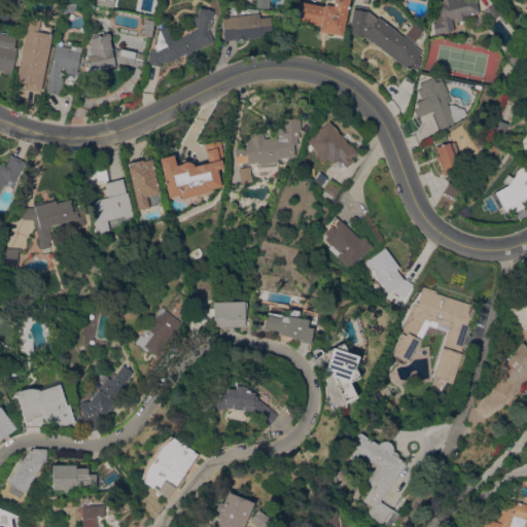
[(95,0),(116,0),(116,4),(124,5),(125,3),(136,5),(136,8),(136,11),(95,4),(95,0)]
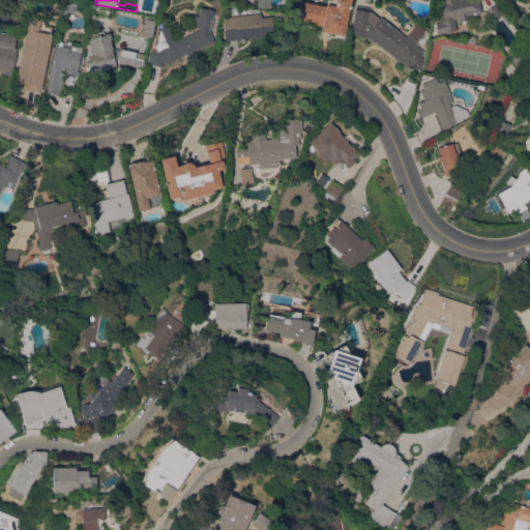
[(270,0),(270,8),(258,7),(258,0),(270,0)]
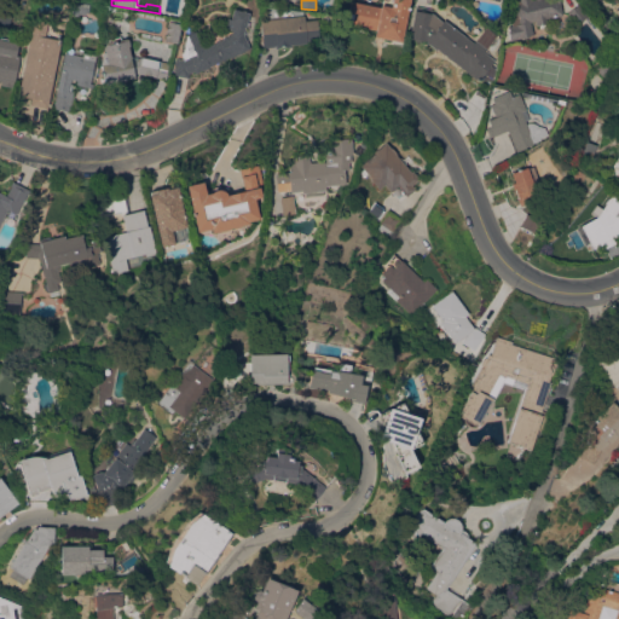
[(381,7),(381,0),(409,0),(401,42),(375,36),(376,30),(350,24),(354,1),(381,7)]
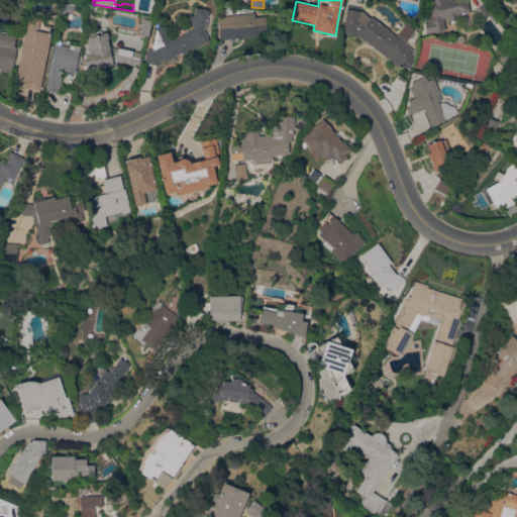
[(426,33),(424,22),(427,21),(425,13),(429,12),(427,3),(428,2),(428,0),(467,0),(469,7),(463,8),(464,11),(455,13),(457,19),(447,21),(446,17),(443,18),(445,29),(426,33)]
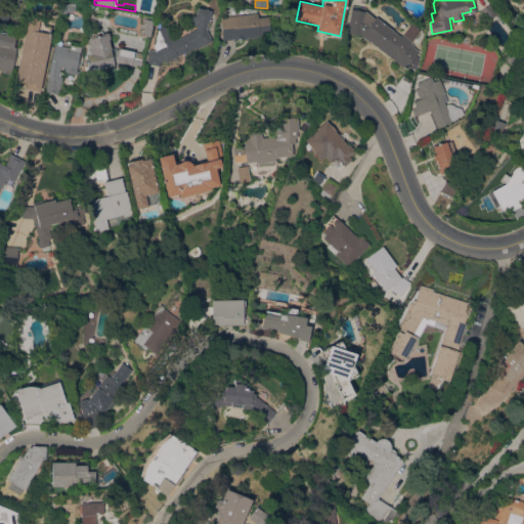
[(76,3),(74,10),(73,10),(72,12),(66,11),(66,13),(61,12),(61,10),(60,10),(62,1),(76,3)]
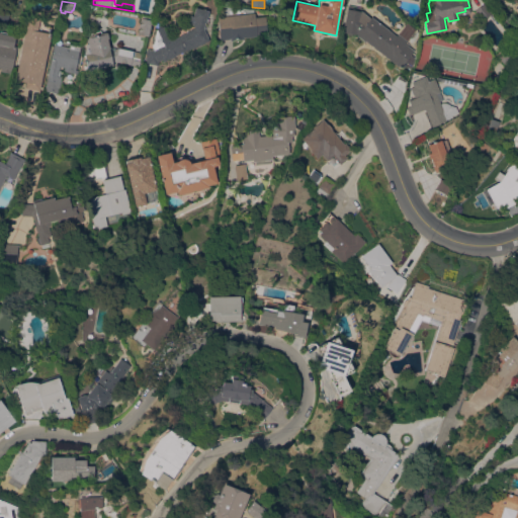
[(491,13),(482,20),(473,11),(484,3),(491,13)]
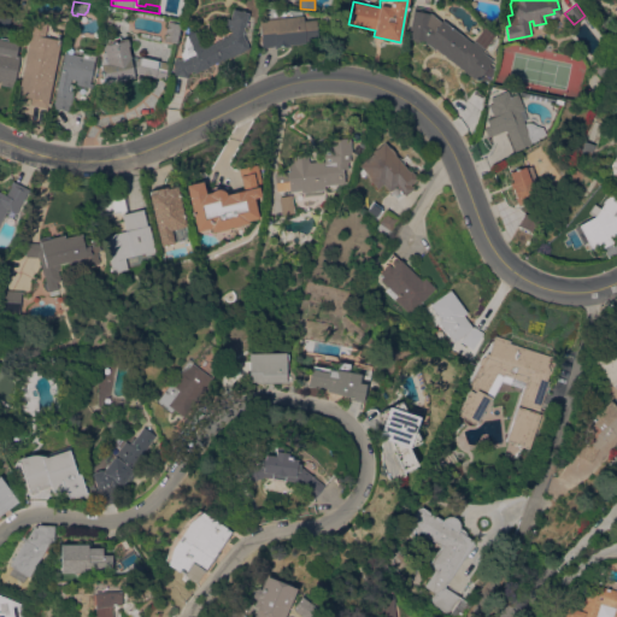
[(472,42),(485,25),(495,35),(482,52),(493,60),(477,81),(435,48),(434,50),(424,42),(425,41),(409,39),(415,6),(430,9),(429,13),(430,13),(429,24),(435,29),(442,19),(471,42),(472,42)]
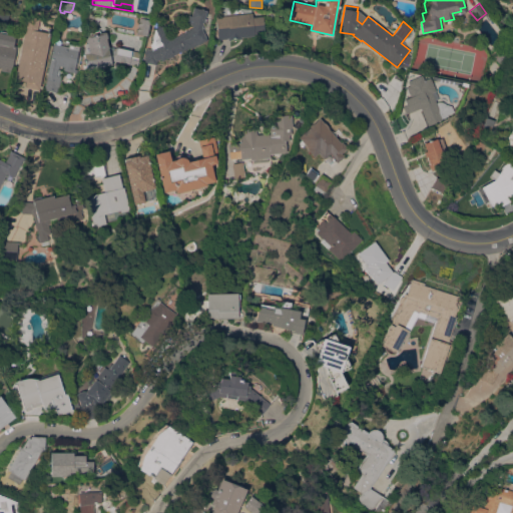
[(169,39),(184,32),(184,31),(191,28),(192,24),(186,23),(188,15),(191,16),(193,7),(199,9),(200,8),(204,9),(203,10),(206,10),(204,20),(205,21),(204,27),(202,27),(201,28),(207,39),(161,61),(160,59),(156,61),(157,63),(155,64),(144,62),(146,48),(149,49),(151,48),(149,44),(152,43),(153,31),(154,29),(162,25),(169,39)]
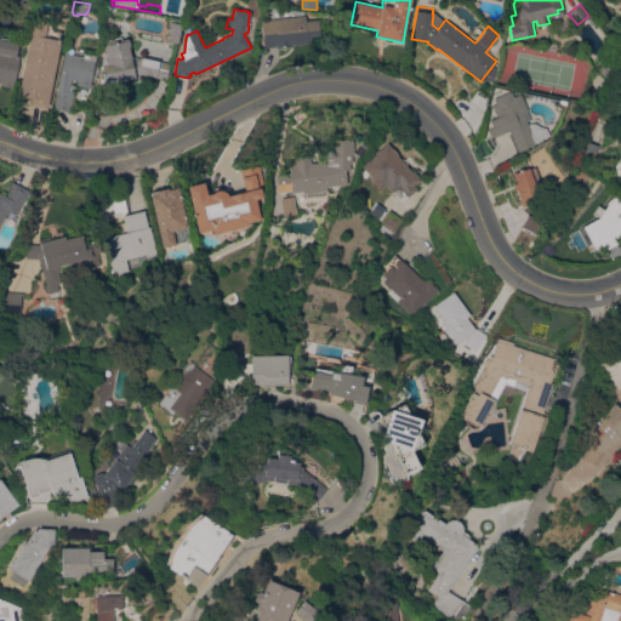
[(305,15),(306,21),(318,20),(320,39),(308,40),(308,43),(291,45),(291,47),(277,49),(277,46),(263,47),(261,20),(305,15)]
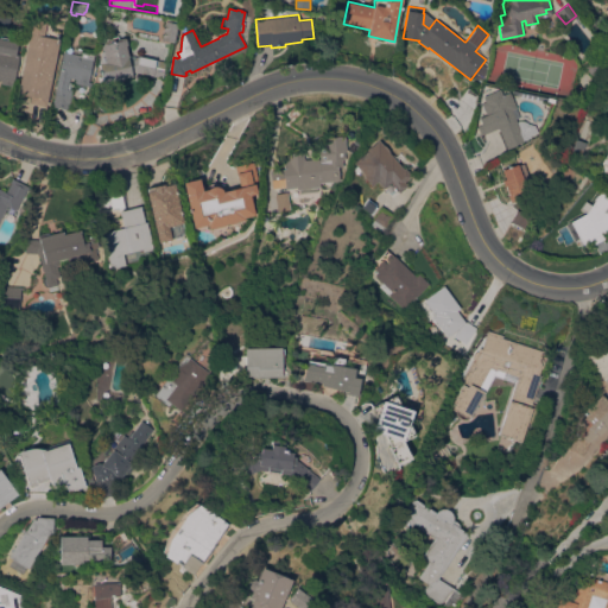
[(29,102),(30,95),(17,93),(32,18),(45,21),(44,29),(59,31),(57,39),(58,39),(45,105),(29,102)]
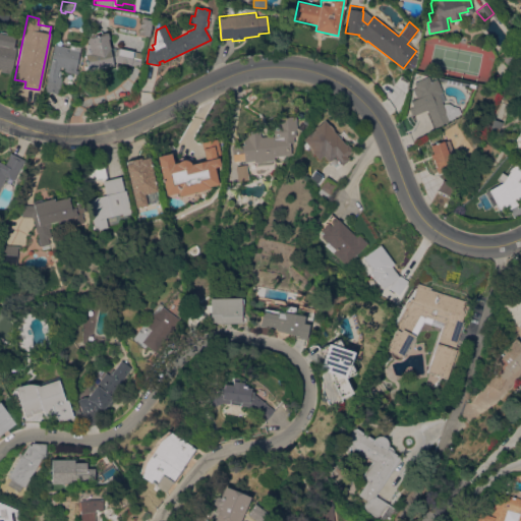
[(141,18),(143,18),(143,15),(153,17),(150,36),(138,34),(141,18)]
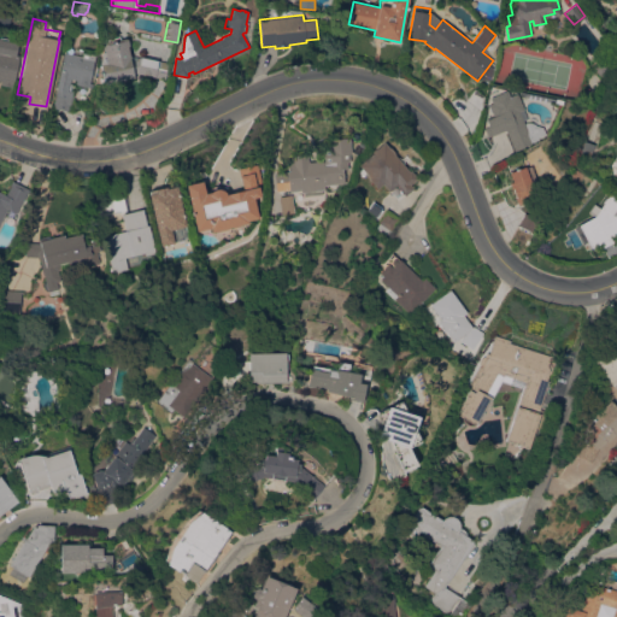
[(169,63),(165,78),(139,74),(134,74),(135,77),(104,83),(100,63),(104,51),(103,48),(106,42),(109,42),(109,39),(119,36),(121,39),(125,37),(128,39),(129,45),(128,47),(130,57),(135,56),(140,58),(140,57),(169,63)]
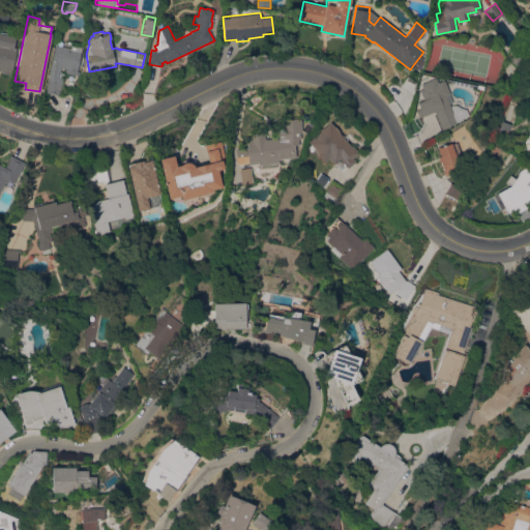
[(12,71),(9,70),(9,75),(1,72),(1,69),(0,68),(0,34),(16,37),(13,47),(17,47),(12,71)]
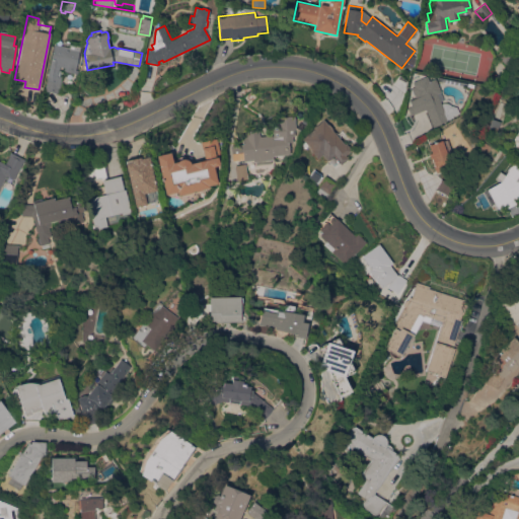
[(76,69),(78,70),(77,73),(64,71),(64,67),(60,67),(59,70),(61,70),(59,76),(62,76),(62,77),(63,78),(62,85),(66,86),(65,91),(61,90),(61,88),(59,88),(58,93),(46,91),(47,88),(46,88),(54,44),(69,47),(69,44),(80,46),(76,69)]
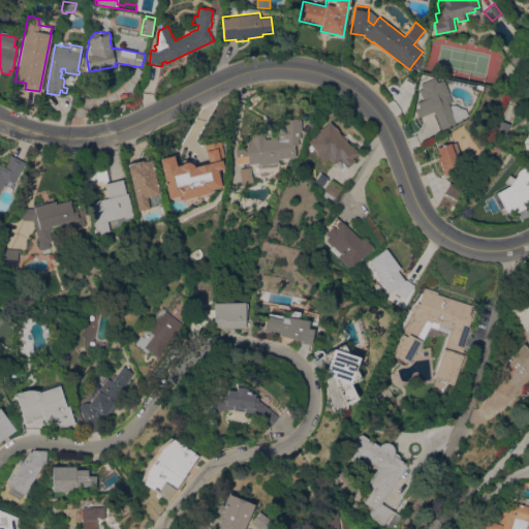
[(518,47),(527,54),(517,66),(507,59),(518,47)]
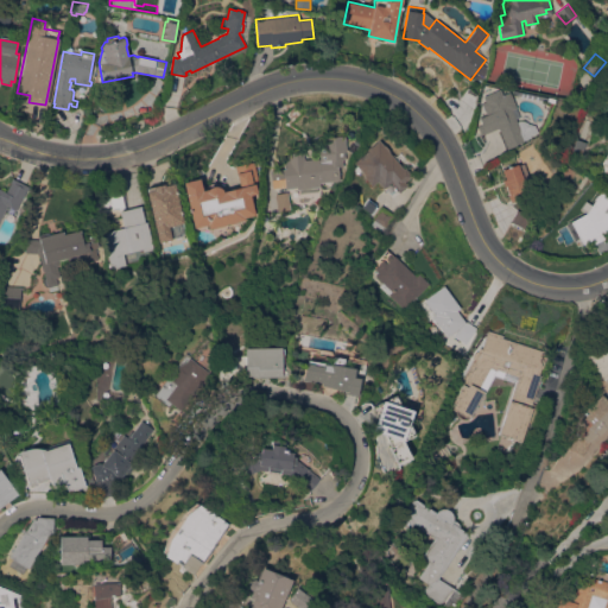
[(499,128),(486,133),(485,133),(481,134),(477,126),(481,125),(479,118),(486,115),(481,103),(486,102),(482,95),(499,89),(501,95),(510,92),(515,108),(512,109),(517,121),(519,120),(521,120),(523,120),(526,121),(529,124),(531,124),(533,125),(534,125),(536,126),(537,131),(537,132),(534,133),(532,134),(530,135),(531,137),(524,140),(524,141),(507,149),(499,128)]
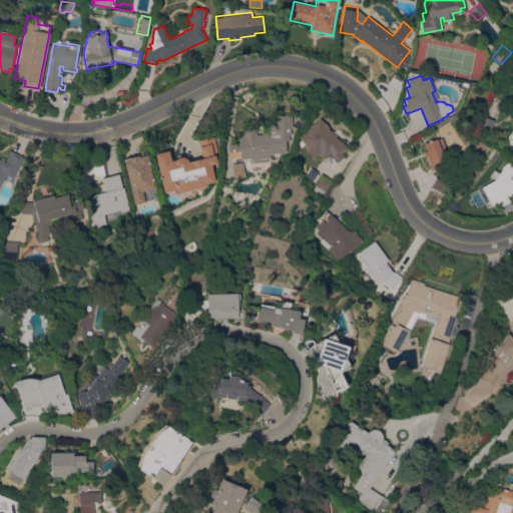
[(268,158),(269,161),(252,163),(251,159),(250,160),(250,157),(240,159),(240,157),(229,158),(227,144),(239,142),(238,134),(242,134),(242,129),(255,128),(257,134),(266,133),(266,135),(270,134),(269,124),(273,123),(272,116),(291,114),(292,127),(290,127),(291,134),(289,134),(289,140),(286,141),(287,152),(281,152),(280,154),(274,155),(273,153),(270,153),(271,157),(268,158)]
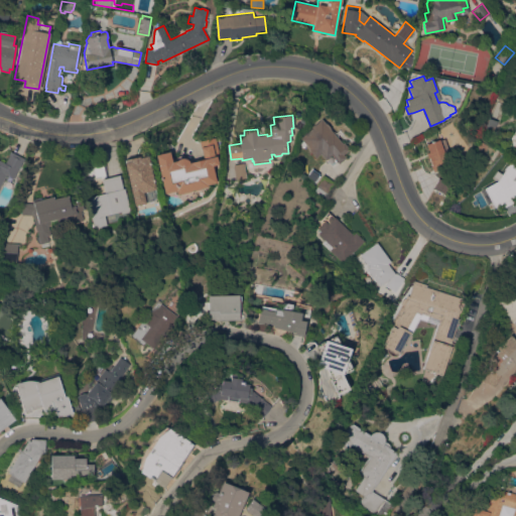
[(493,131),(485,128),(488,118),(497,121),(493,131)]
